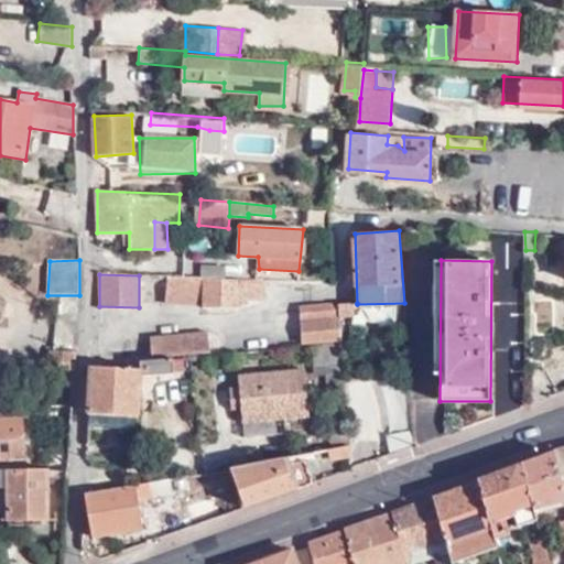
[(264,279),(165,277),(165,303),(206,303),(207,306),(239,307),(240,300),(264,300),(264,279)]
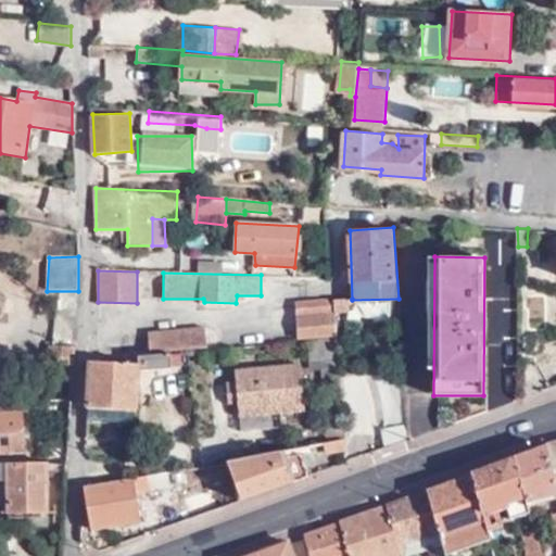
[(353,312),(352,300),(352,299),(335,300),(336,313),(353,312)]
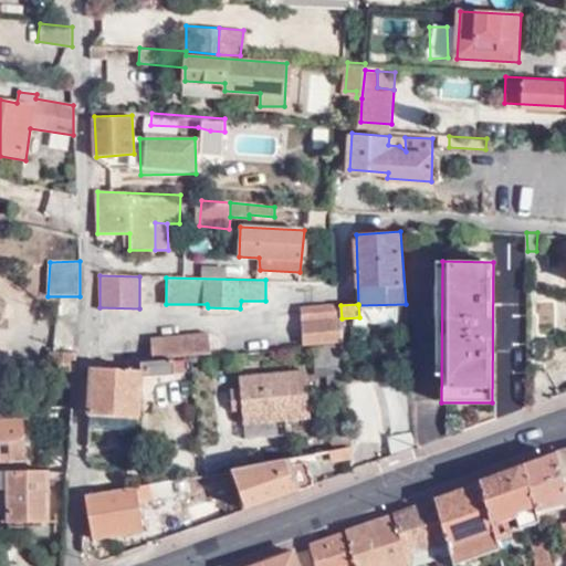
[(342,318),(341,305),(304,308),(307,341),(343,338),(342,318)]
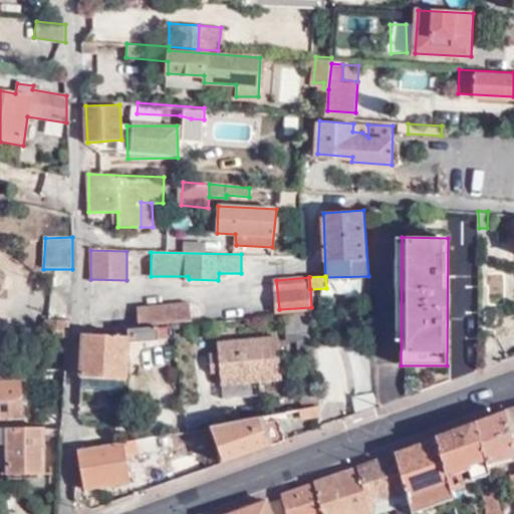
[(191,319),(188,301),(137,306),(138,325),(191,319)]
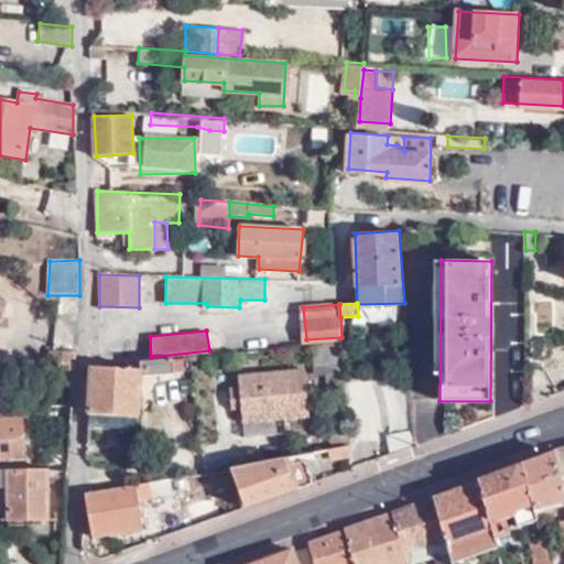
[(342,342),(310,344),(312,376),(343,373),(342,342)]
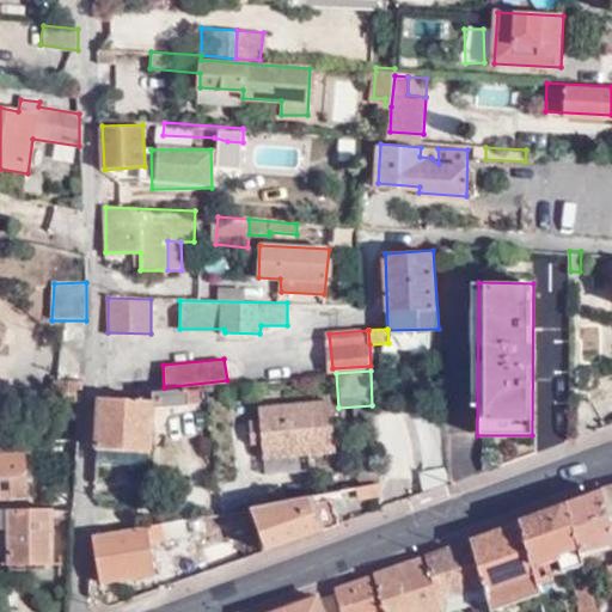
[(99,399),(97,447),(148,452),(153,405),(185,404),(185,390),(99,399)]
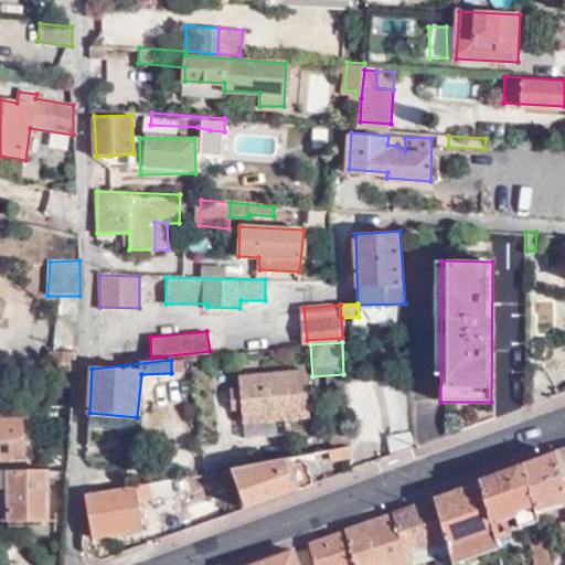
[(241,411),(241,424),(310,418),(306,366),(238,373),(238,385),(228,386),(231,411),(241,411)]
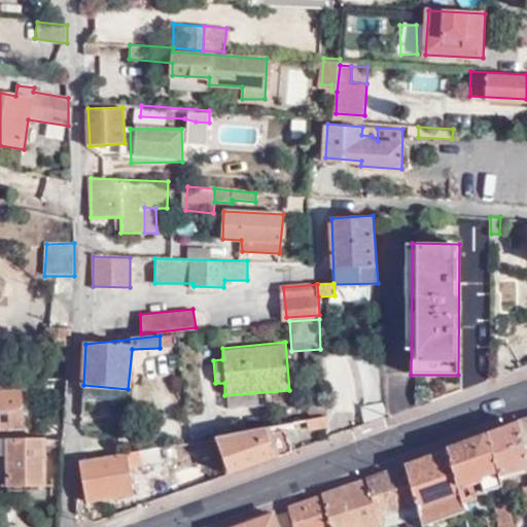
[(307,420),(324,417),(322,379),(305,380),(307,420)]
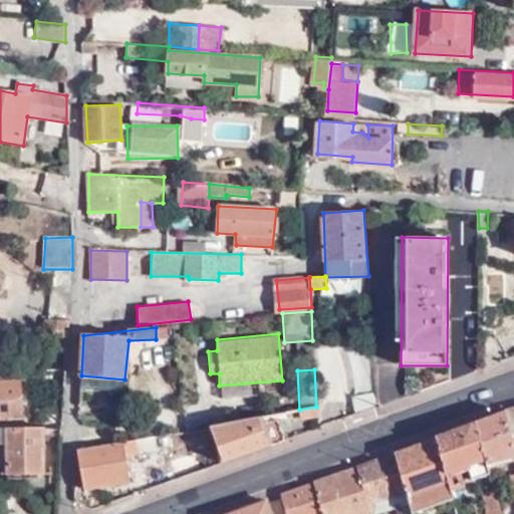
[(0,419),(22,419),(20,382),(0,382),(0,419)]
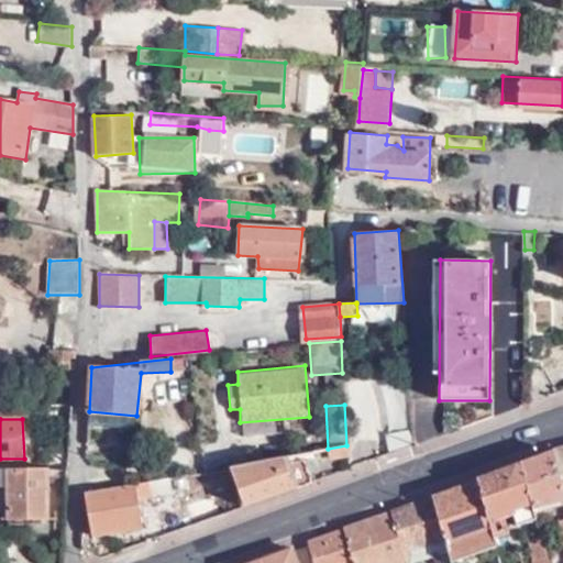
[(390,454),(414,446),(412,427),(386,434),(390,454)]
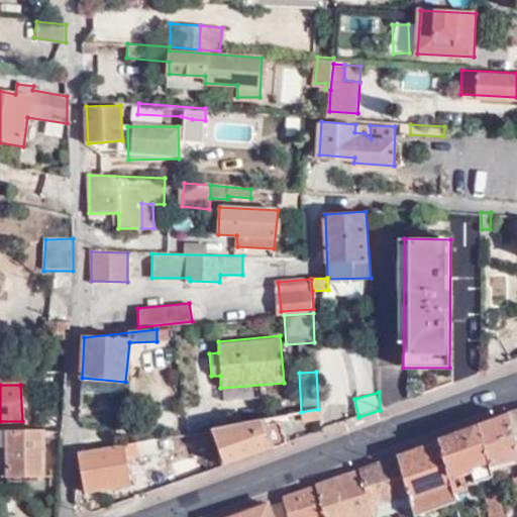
[(301,424),(318,421),(318,409),(301,412),(299,413),(301,424)]
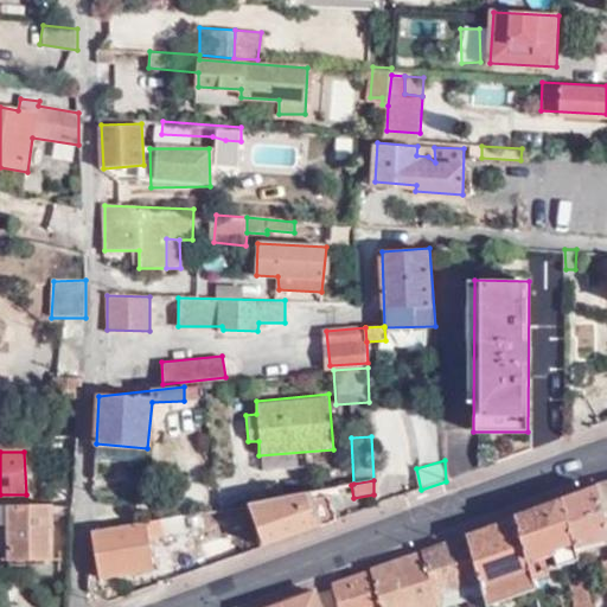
[(606,483),(595,487),(606,530),(606,483)]
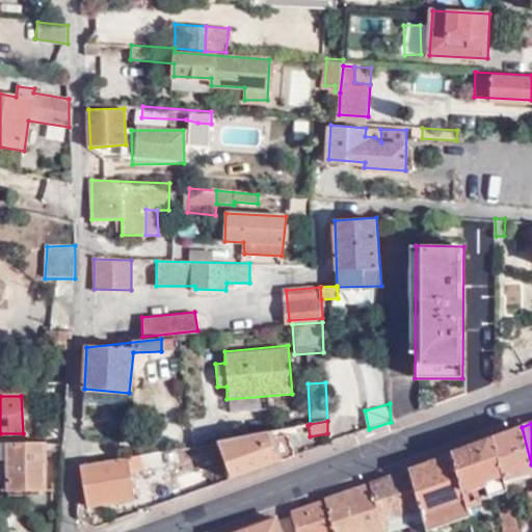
[(531,464),(522,427),(491,439),(503,479),(531,471),(531,464)]
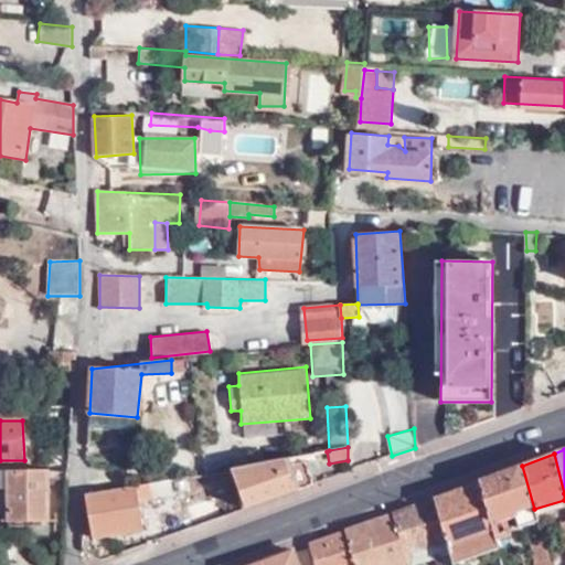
[(243,509),(311,484),(302,456),(233,469),(243,509)]
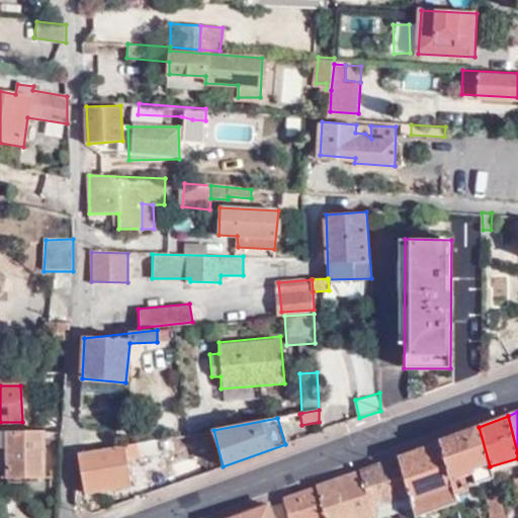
[(479,427),(440,441),(449,477),(471,469),(476,482),(492,477),(490,466),(479,427)]
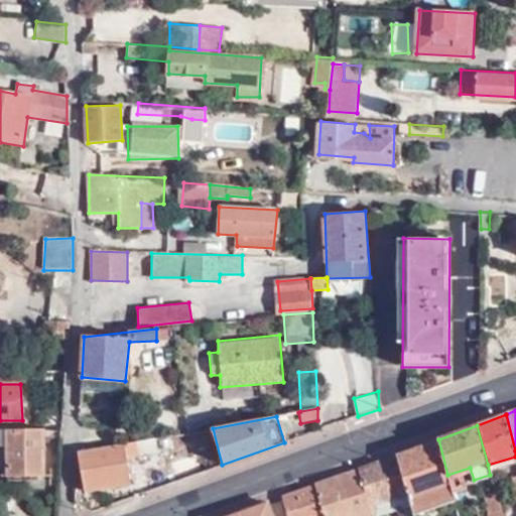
[(0,448),(5,449),(6,477),(44,477),(44,431),(0,431),(0,448)]
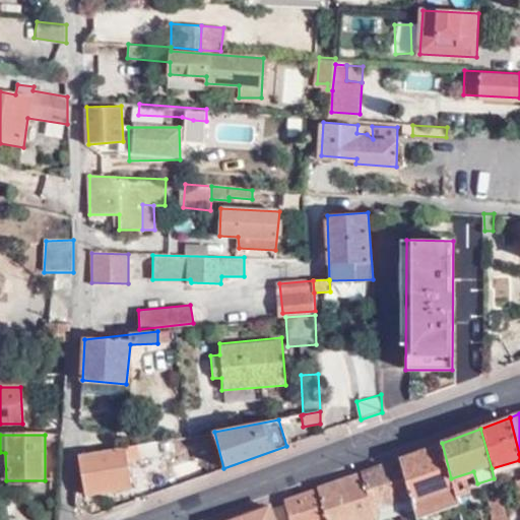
[(160,456),(157,442),(136,446),(138,459),(160,456)]
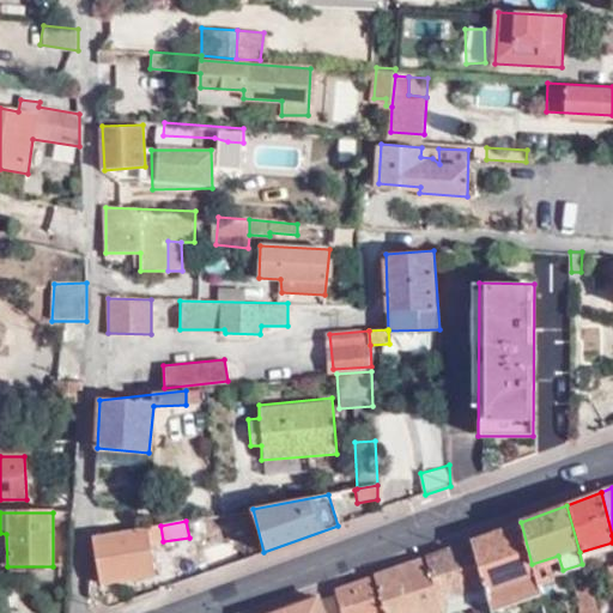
[(521,522),(472,540),(491,611),(540,595),(532,564),(521,522)]
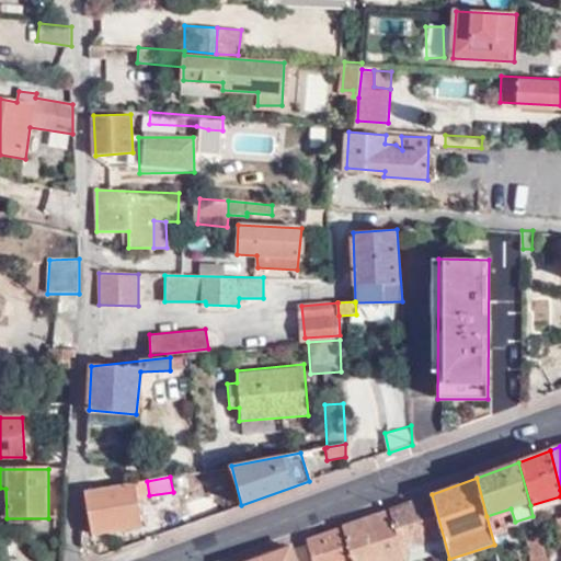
[(132,484),(134,499),(149,495),(147,481),(132,484)]
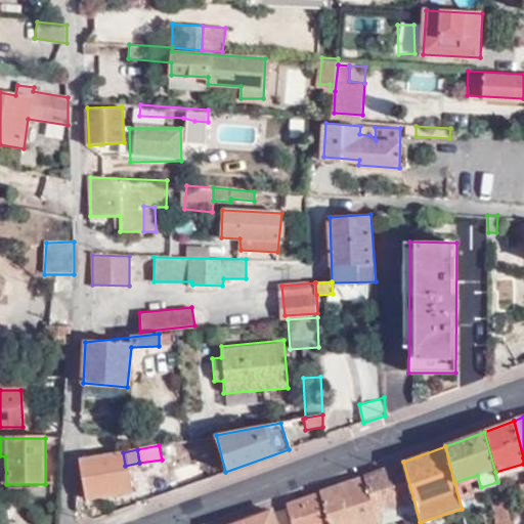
[(123,452),(79,461),(86,500),(131,492),(125,466),(123,452)]
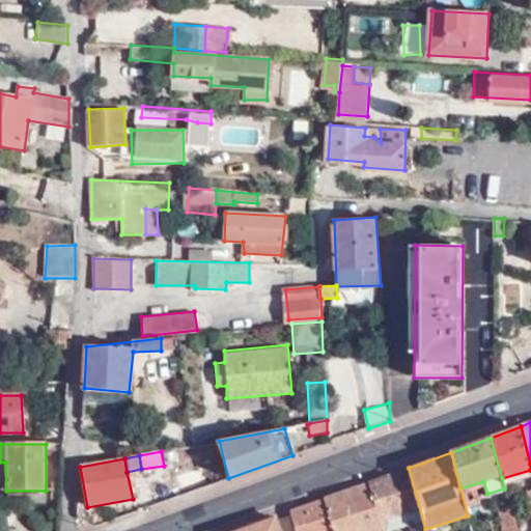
[(409,468),(369,482),(382,530),(386,530),(413,522),(415,530),(425,530),(425,529),(409,468)]
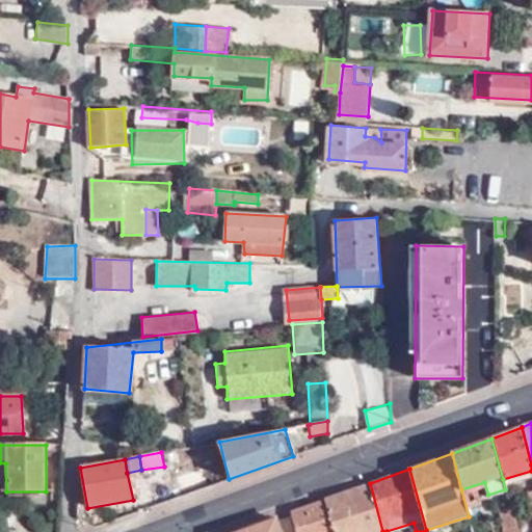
[(382,531),(370,483),(325,500),(334,531),(382,531)]
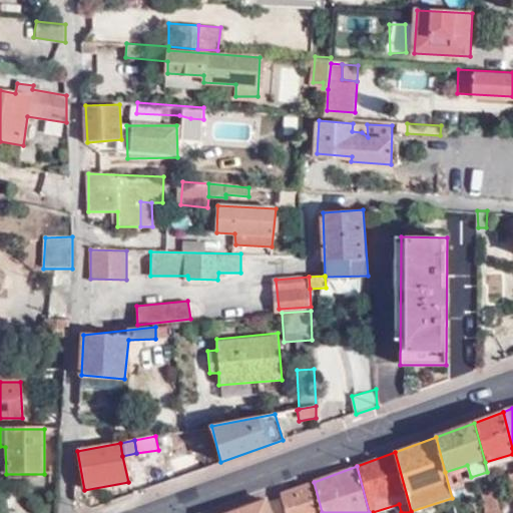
[(322,512),(314,482),(280,494),(284,512),(322,512)]
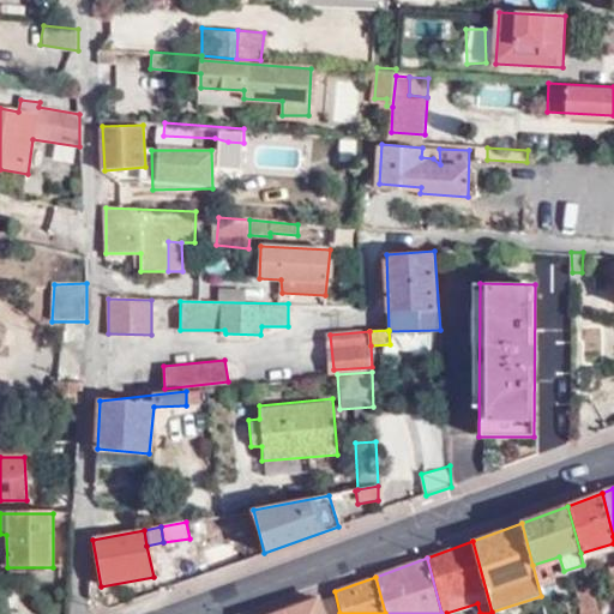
[(579,613),(596,613),(588,583),(573,588),(579,613)]
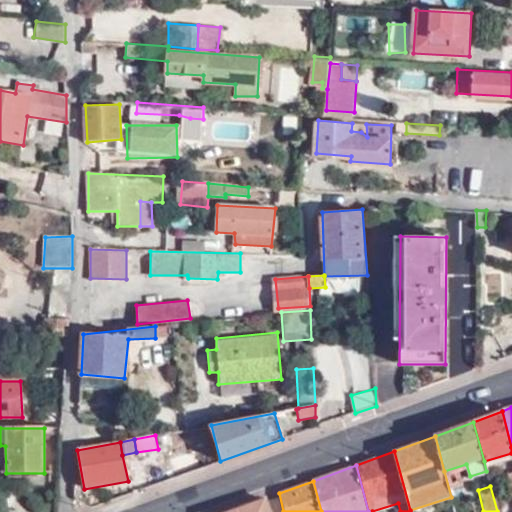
[(270,511),(265,499),(229,511),(270,511)]
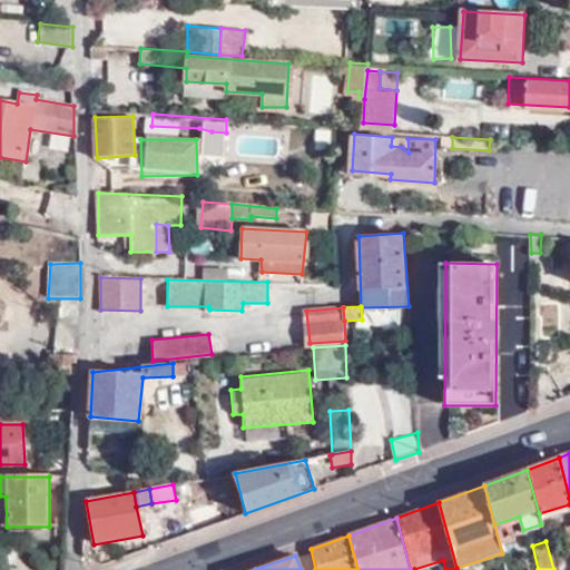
[(505,569),(503,558),(493,561),(494,569),(505,569)]
